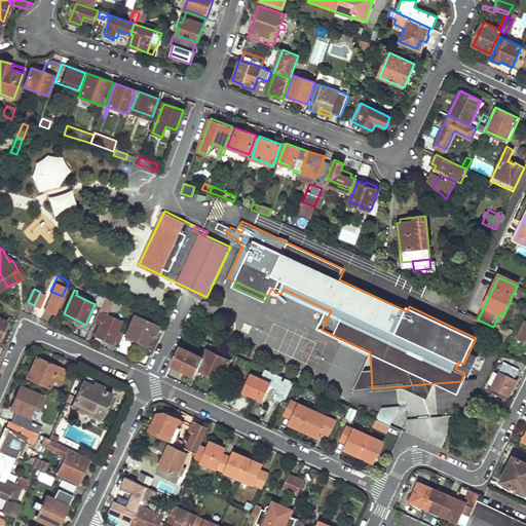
[(115,313),(120,302),(115,300),(106,296),(95,322),(101,325),(96,335),(113,343),(114,341),(117,332),(122,322),(105,314),(107,309),(115,313)]
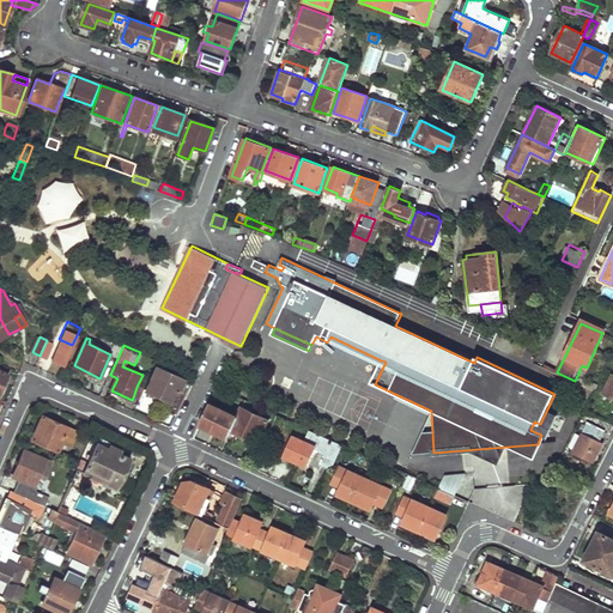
[(371,383),(375,384),(386,362),(381,360),(371,383)]
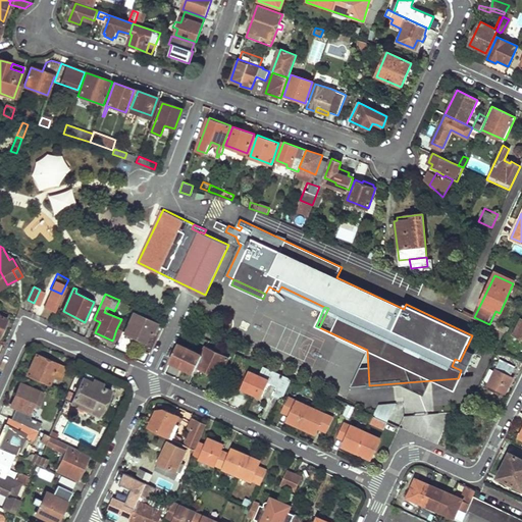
[(151,333),(155,324),(134,314),(124,330),(123,330),(122,332),(118,342),(116,345),(126,350),(135,335),(146,342),(143,350),(150,354),(158,336),(151,333)]
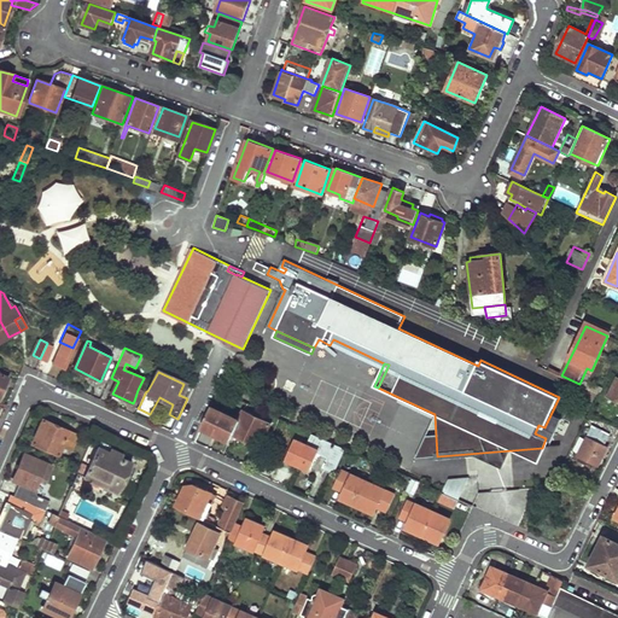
[(187,398),(192,388),(184,384),(179,395),(187,398)]
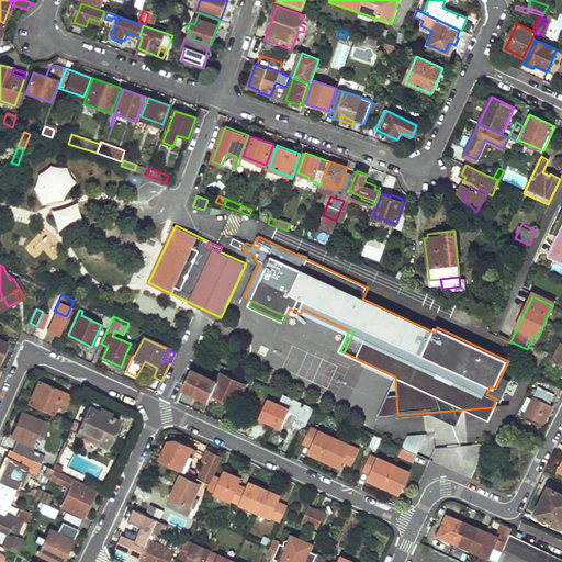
[(132,358),(125,355),(122,364),(127,368),(132,358)]
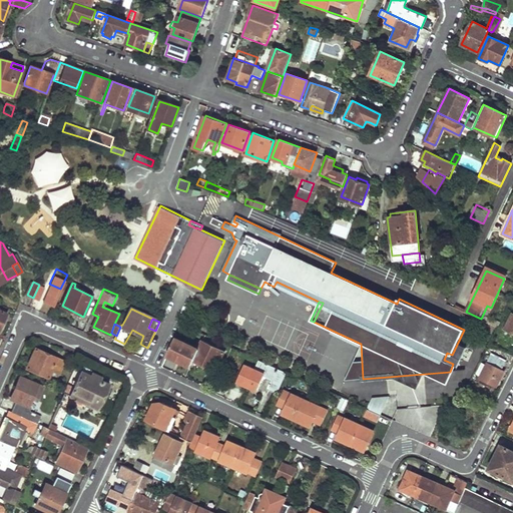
[(193,360),(198,349),(175,338),(167,355),(183,362),(181,365),(189,369),(193,360)]
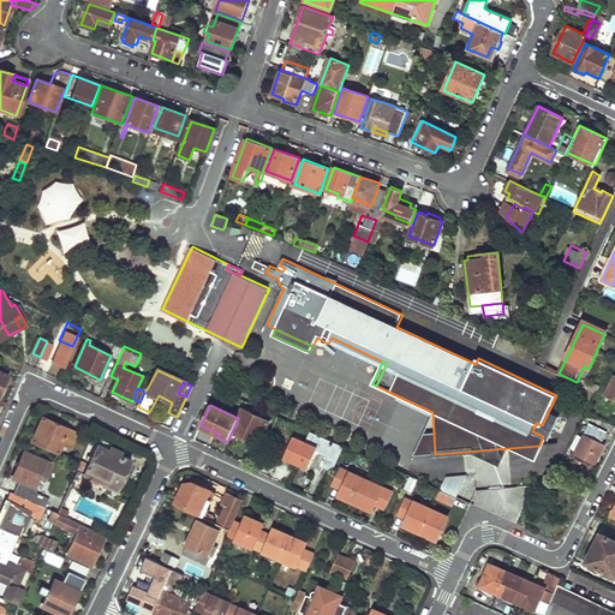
[(270,424),(272,421),(254,412),(254,415),(243,410),(238,418),(232,431),(252,442),(257,433),(264,435),(269,424),(270,424)]
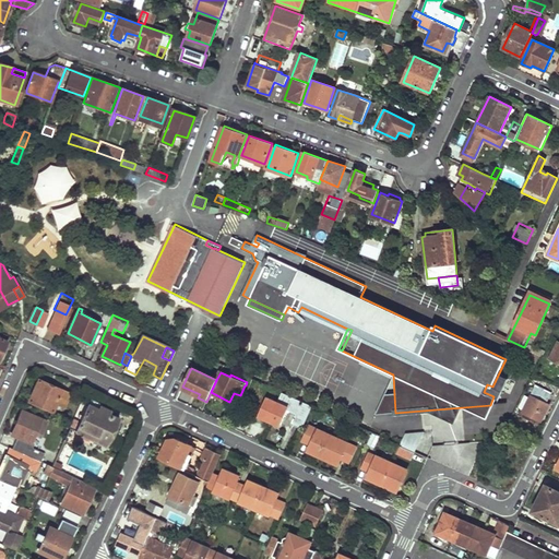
[(259,395),(264,384),(252,378),(247,390),(259,395)]
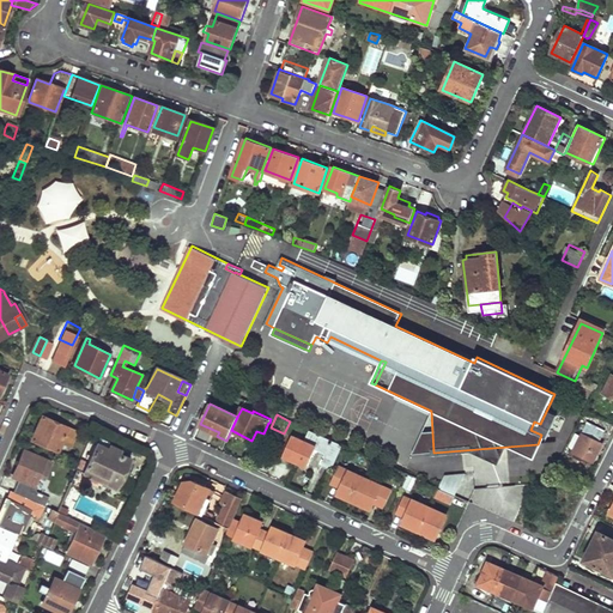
[(70,448),(77,431),(42,416),(31,439),(59,451),(62,444),(70,448)]
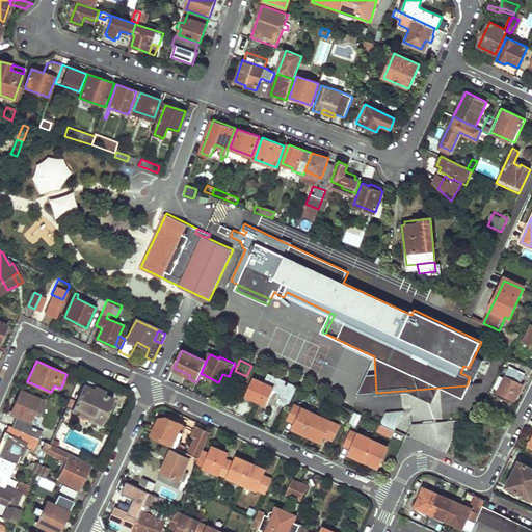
[(520,382),(524,375),(509,368),(498,391),(515,400),(523,383),(520,382)]
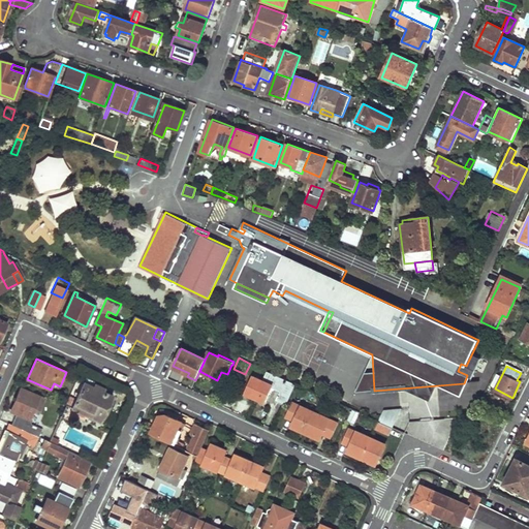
[(256,398),(268,371),(258,367),(246,394),(256,398)]
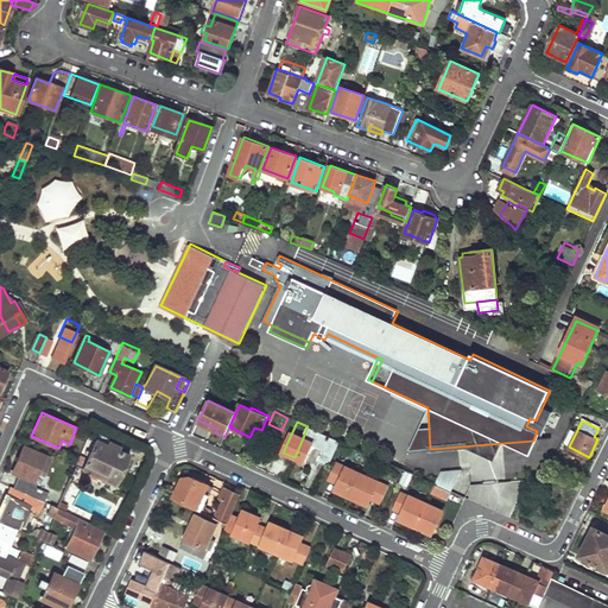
[(329,466),(340,441),(308,426),(295,457),(304,463),(312,444),(324,450),(320,461),(329,466)]
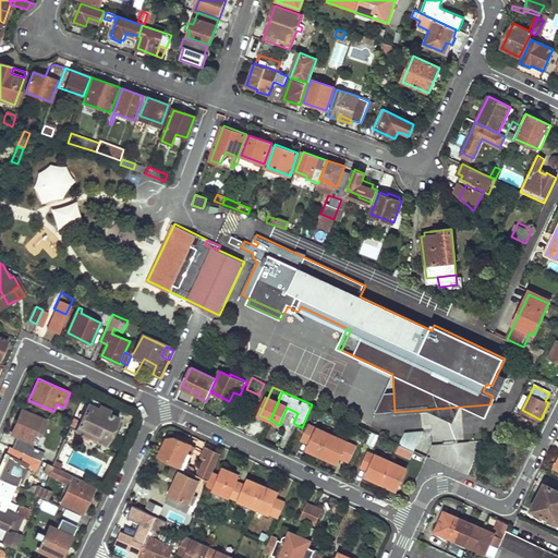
[(375,414),(395,412),(393,393),(384,393),(375,414)]
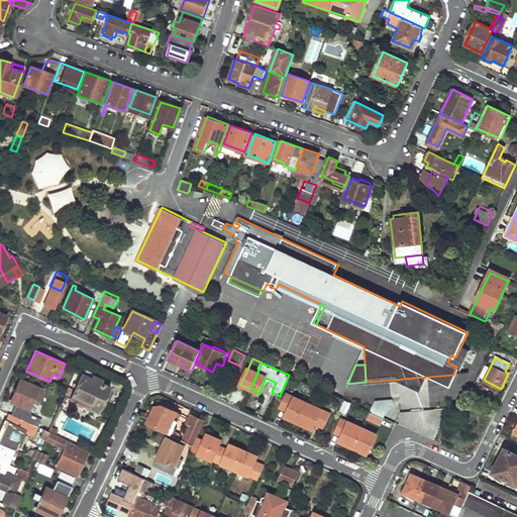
[(100,383),(101,381),(93,377),(91,379),(83,375),(80,379),(77,378),(76,381),(79,382),(77,387),(70,384),(60,407),(69,412),(71,411),(73,409),(75,409),(78,410),(84,413),(87,407),(98,411),(103,402),(105,403),(111,393),(108,391),(109,388),(100,383)]
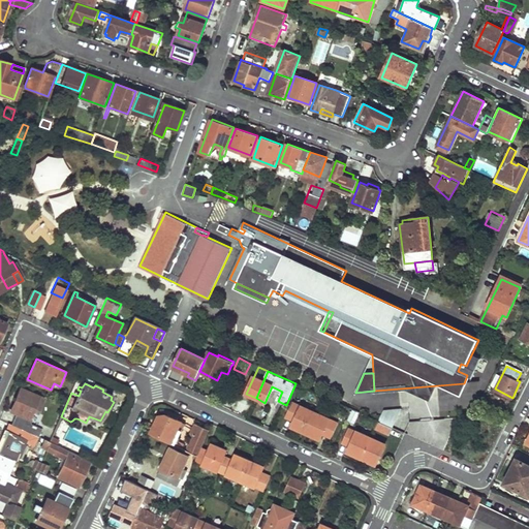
[(41,405),(44,399),(21,389),(10,411),(29,419),(36,403),(41,405)]
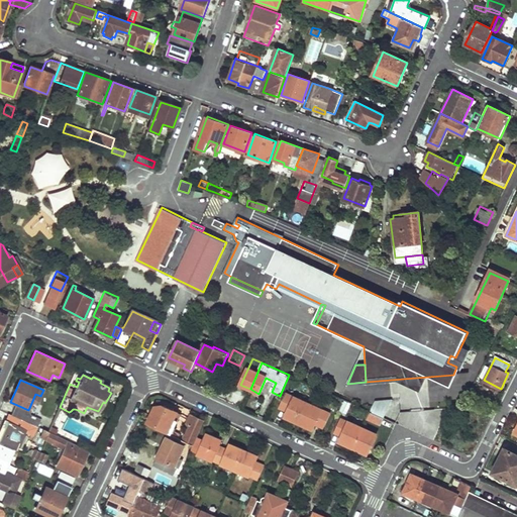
[(291,419),(300,423),(309,403),(295,397),(295,398),(287,393),(280,407),(289,411),(288,412),(293,415),(291,419)]
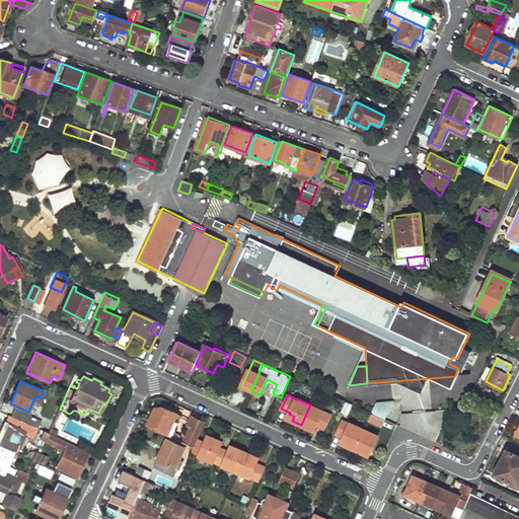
[(310,404),(301,425),(309,429),(311,425),(316,427),(317,426),(325,430),(332,416),(323,412),(310,404)]
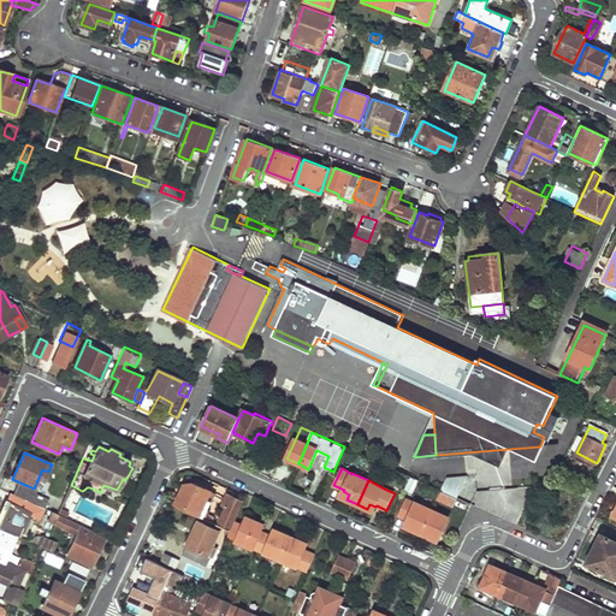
[(235,521),(243,502),(229,495),(225,501),(229,503),(221,517),(214,514),(217,508),(211,504),(215,493),(194,483),(185,484),(176,503),(205,516),(203,519),(223,527),(230,531),(235,521)]
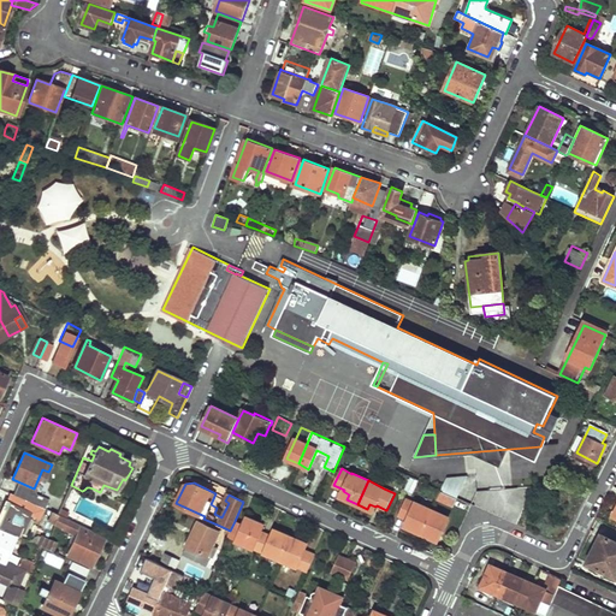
[(37,491),(31,503),(46,509),(51,498),(49,497),(37,491)]
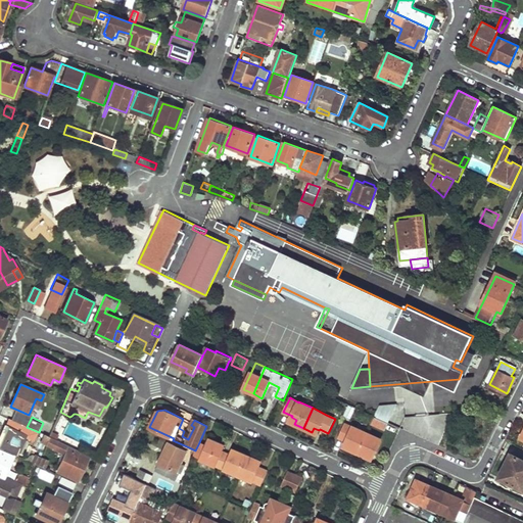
[(389,424),(375,417),(372,425),(386,431),(389,424)]
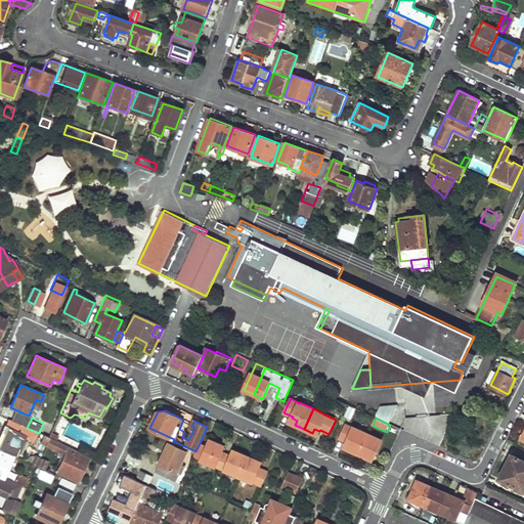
[(24,434),(27,427),(10,420),(2,439),(0,438),(0,447),(18,456),(26,436),(24,434)]
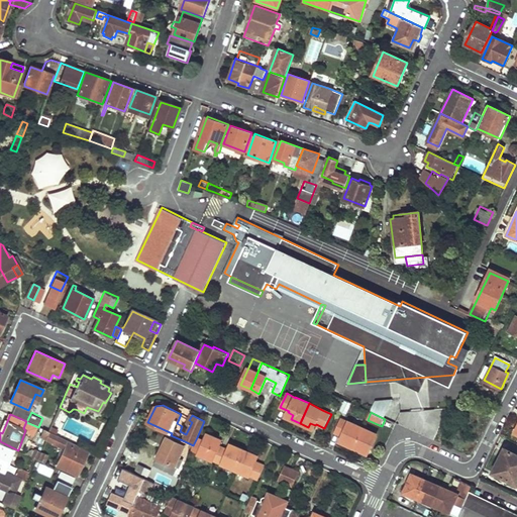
[(476,438),(483,423),(467,414),(458,429),(476,438)]
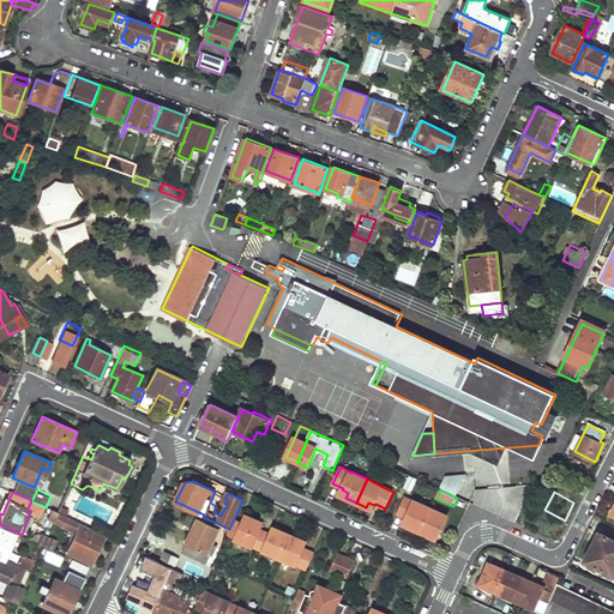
[(415,504),(405,499),(397,516),(408,521),(413,523),(410,528),(432,537),(433,533),(440,535),(449,517),(415,503),(415,504)]
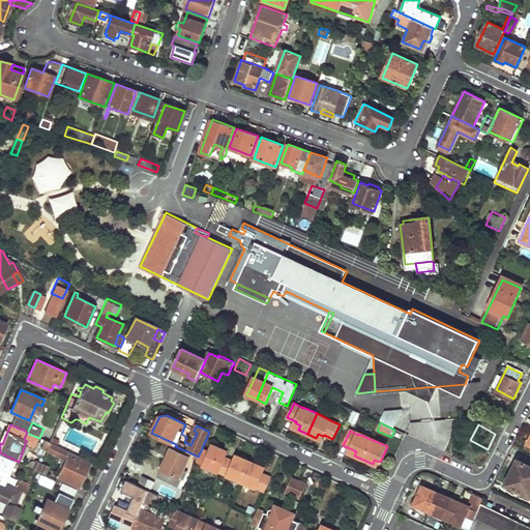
[(54,453),(58,446),(50,443),(47,450),(54,453)]
